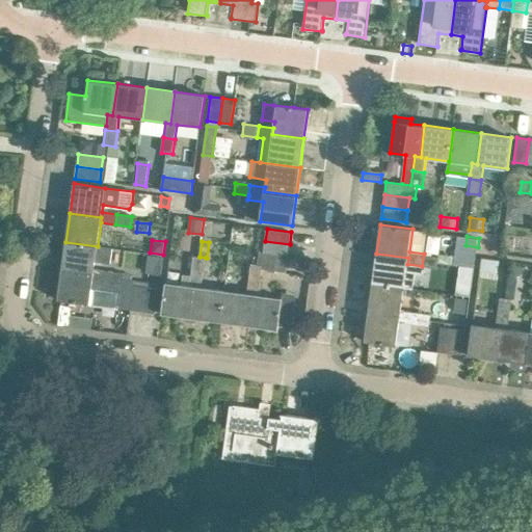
[(288,256),(290,244),(265,241),(263,253),(288,256)]
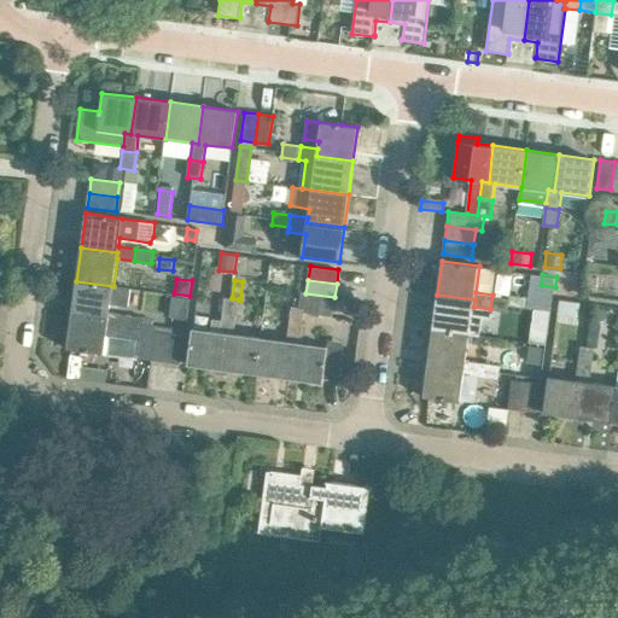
[(110,313),(111,304),(139,308),(141,290),(114,286),(76,281),(71,315),(109,319),(108,326),(126,328),(127,315),(110,313)]
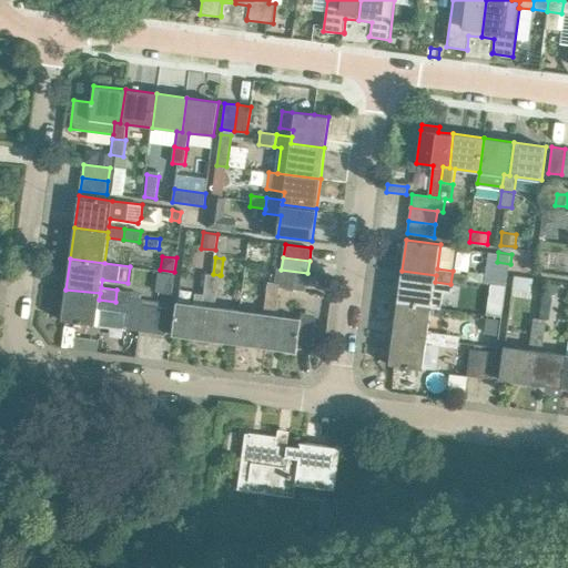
[(305,292),(307,273),(281,270),(276,269),(274,282),(267,282),(266,297),(277,300),(280,288),(305,292)]
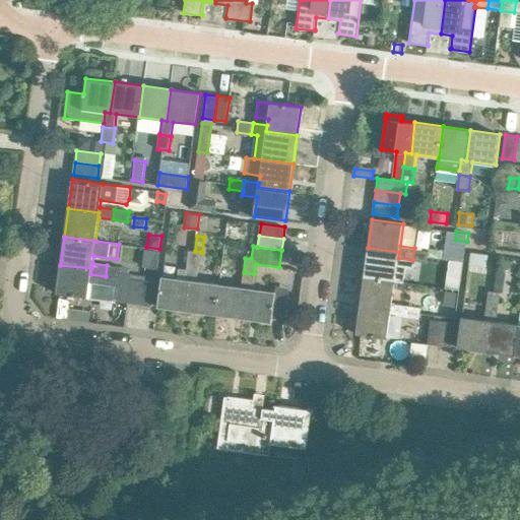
[(415,265),(416,260),(427,262),(429,250),(414,248),(412,260),(398,258),(399,252),(368,248),(364,276),(395,280),(403,282),(405,266),(412,267),(415,265)]
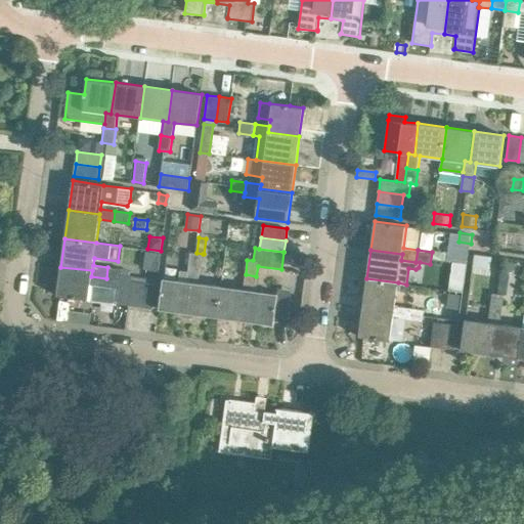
[(201,268),(203,254),(197,253),(190,252),(188,266),(201,268)]
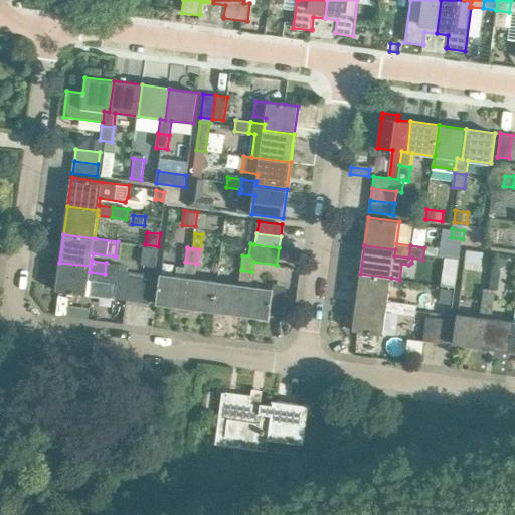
[(467,264),(466,266),(483,268),(485,254),(468,252),(467,264)]
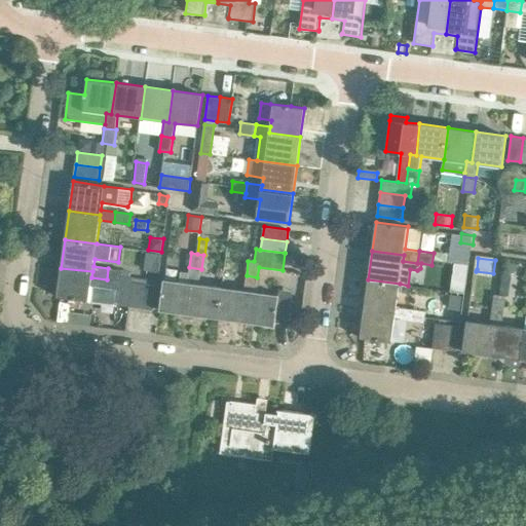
[(470,264),(456,262),(454,276),(467,278),(470,264)]
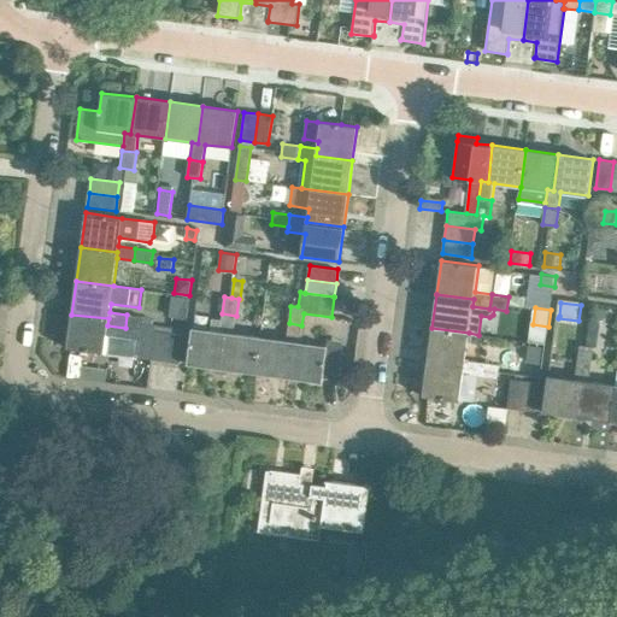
[(221,369),(225,333),(234,333),(236,316),(222,313),(221,321),(212,319),(211,330),(192,328),(187,364),(221,369)]
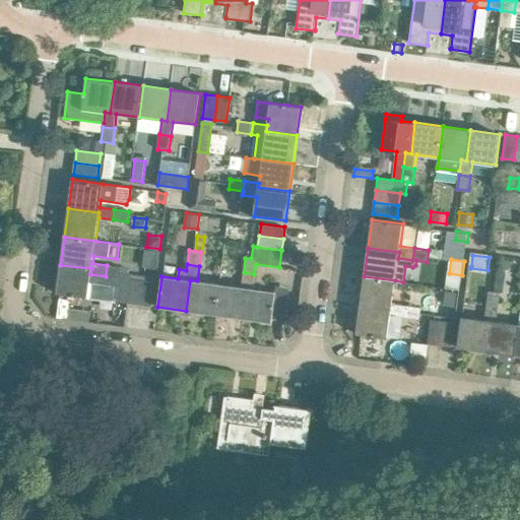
[(87,298),(89,282),(115,285),(114,299),(115,302),(129,303),(132,279),(131,279),(132,274),(121,273),(122,267),(107,265),(106,276),(90,274),(91,268),(60,265),(57,294),(87,298)]
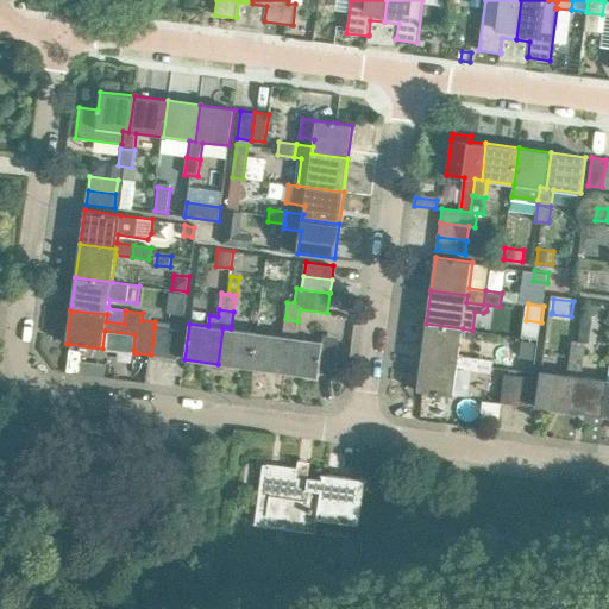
[(283,372),(288,337),(295,338),(297,321),(286,319),(283,336),(256,332),(251,369),(283,372)]
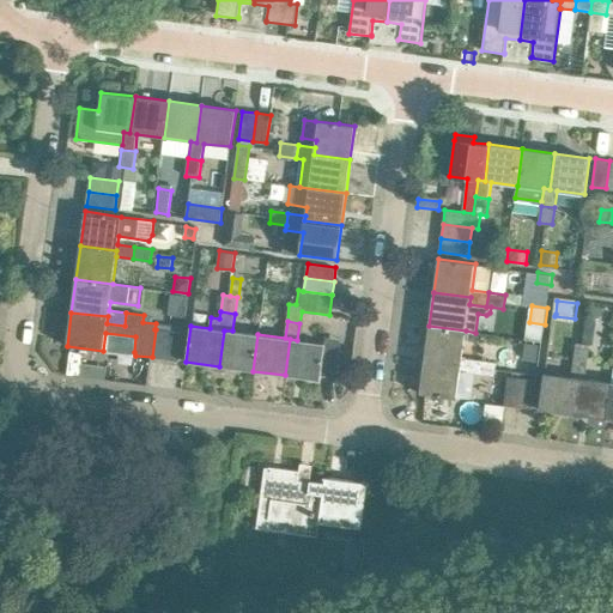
[(462,356),(466,331),(429,326),(424,359),(461,364),(460,370),(477,372),(479,358),(462,356)]
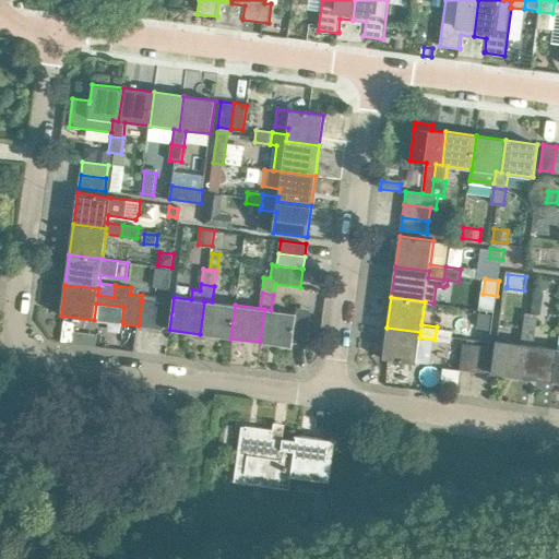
[(151,328),(154,301),(142,300),(139,325),(151,328)]
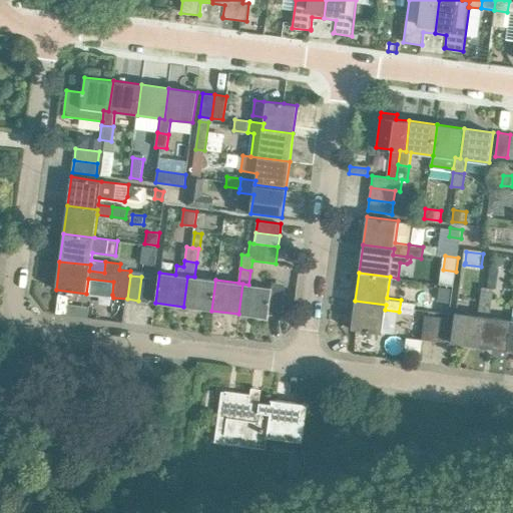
[(149,302),(152,283),(152,279),(141,277),(138,301),(149,302)]
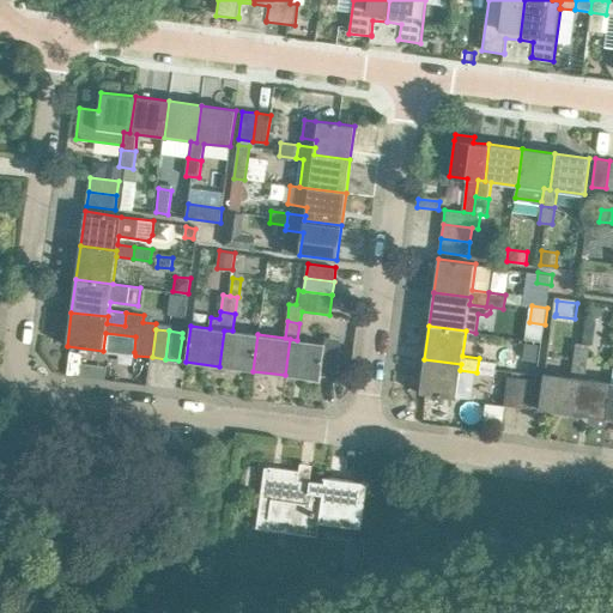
[(253,371),(258,334),(232,331),(224,331),(219,366),(253,371)]
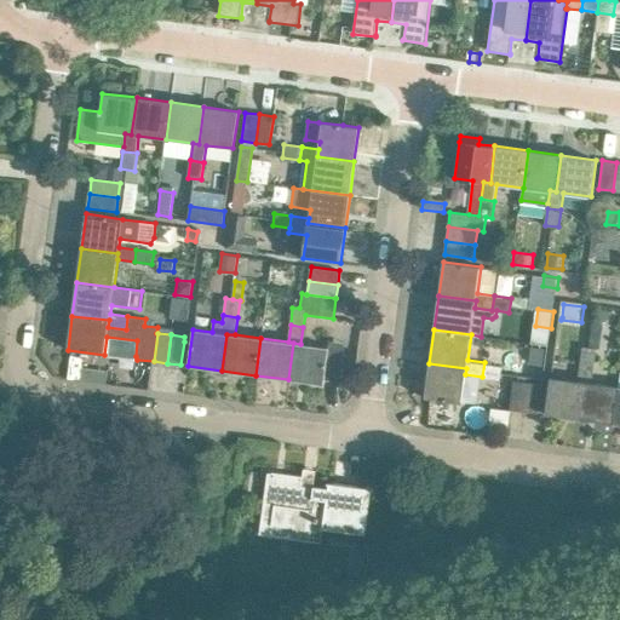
[(323,384),(329,348),(300,344),(293,343),(288,379),(323,384)]
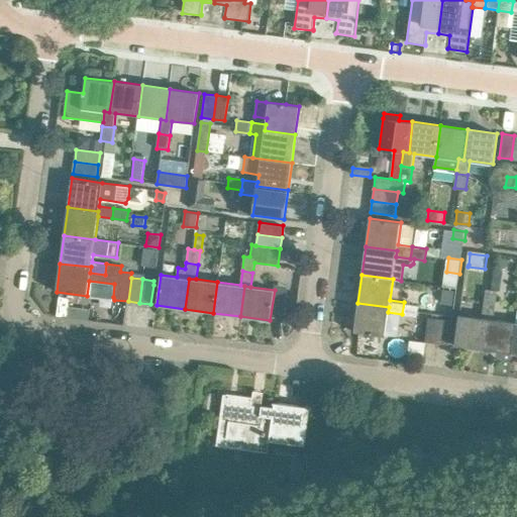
[(446,289),(443,303),(455,305),(457,291),(446,289)]
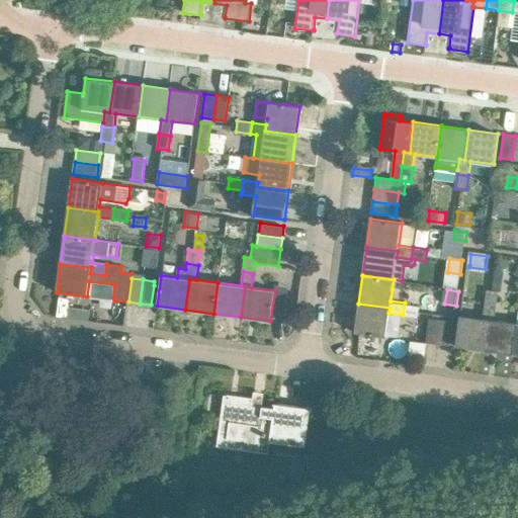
[(496,306),(498,291),(488,289),(486,304),(496,306)]
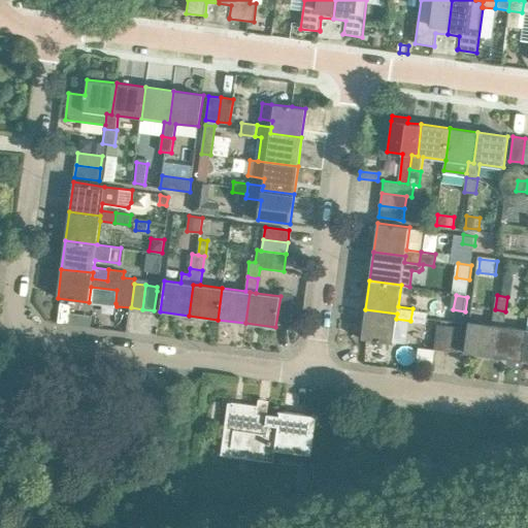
[(426,318),(427,310),(413,308),(410,321),(426,323),(426,318)]
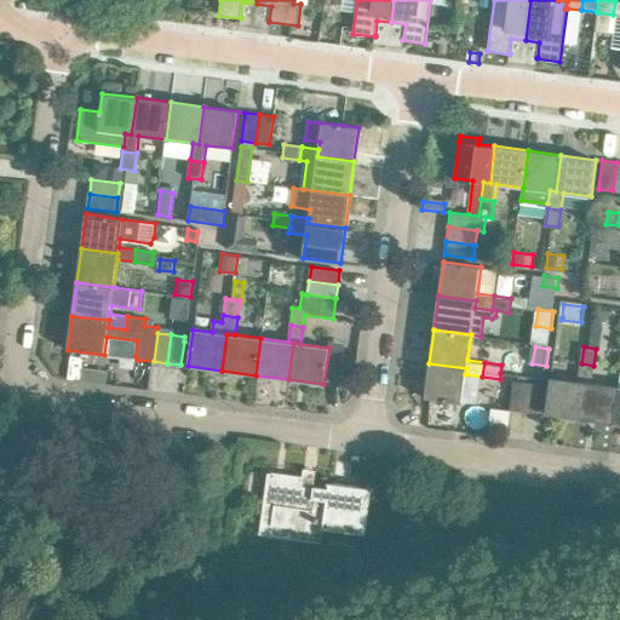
[(461,403),(465,379),(465,374),(466,368),(429,363),(425,399),(461,403)]
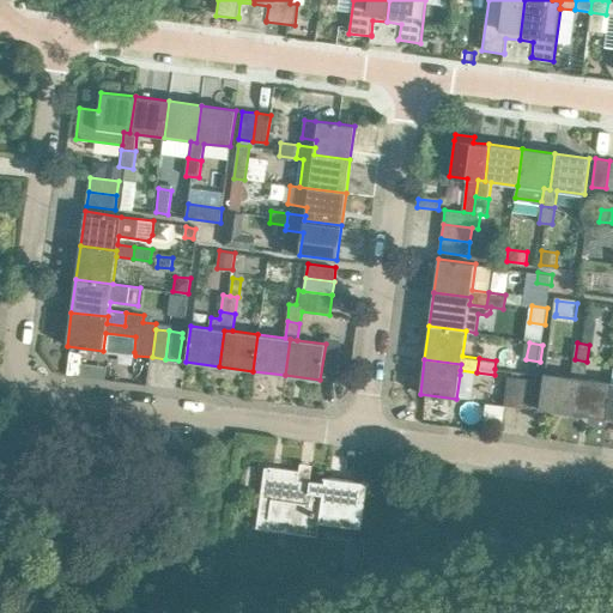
[(574,414),(578,377),(584,378),(587,362),(575,359),(572,377),(544,372),(542,386),(539,410),(574,414)]
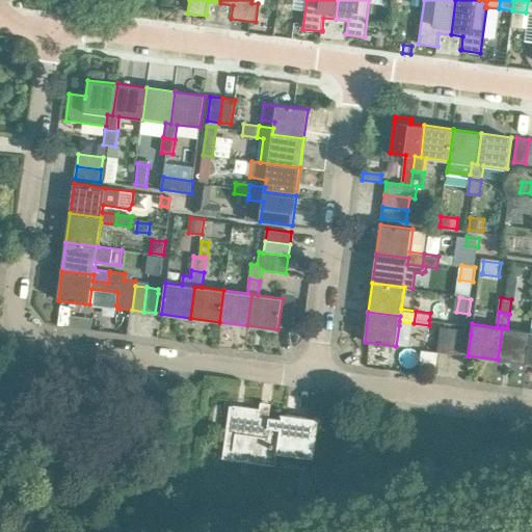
[(454,328),(442,326),(437,351),(450,353),(454,328)]
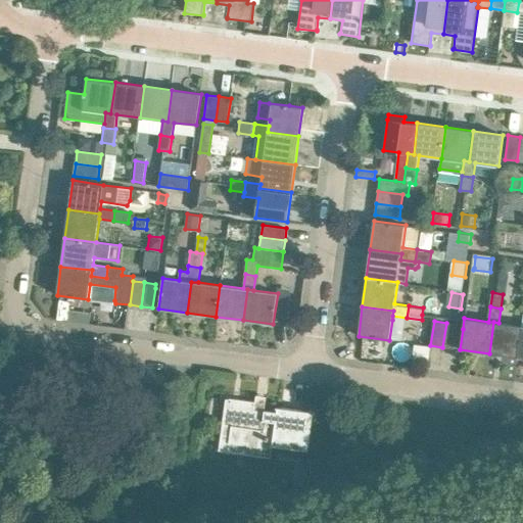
[(518,358),(522,326),(498,323),(493,322),(489,353),(518,358)]
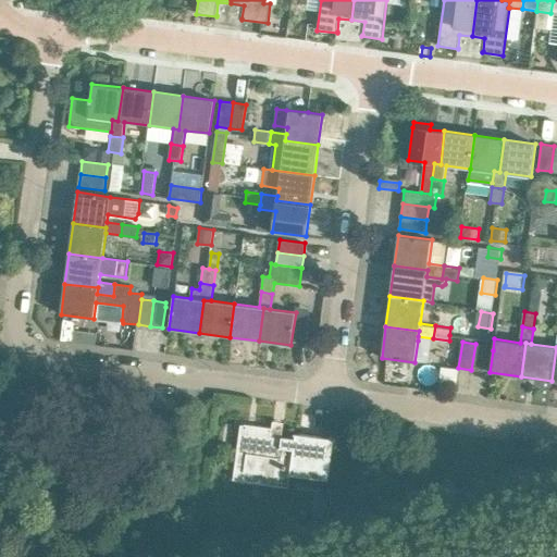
[(484,371),(487,345),(475,344),(471,370),(484,371)]
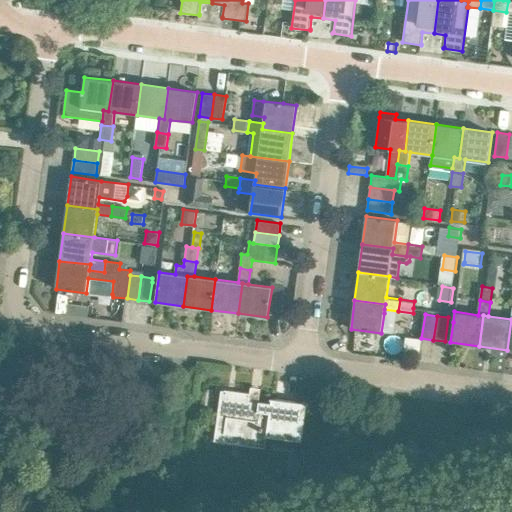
[(405,336),(403,352),(419,354),(421,338),(405,336)]
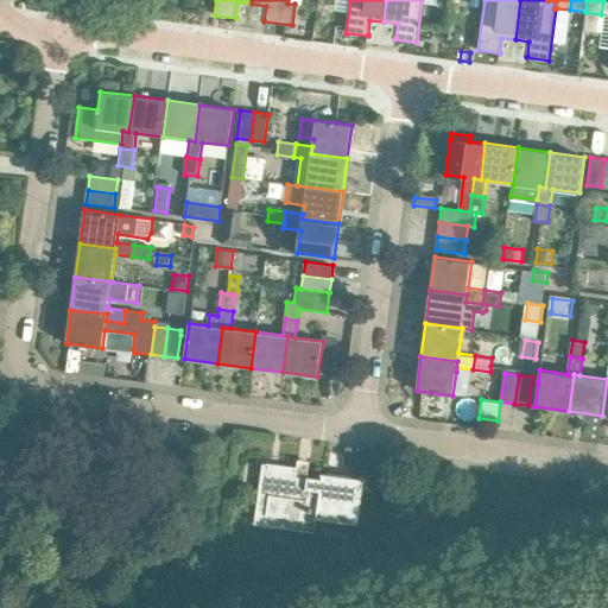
[(354,513),(359,479),(321,474),(320,479),(308,477),(306,480),(296,479),(297,467),(273,463),(266,515),(304,520),(305,510),(308,511),(311,511),(312,510),(320,510),(320,508),(354,513)]
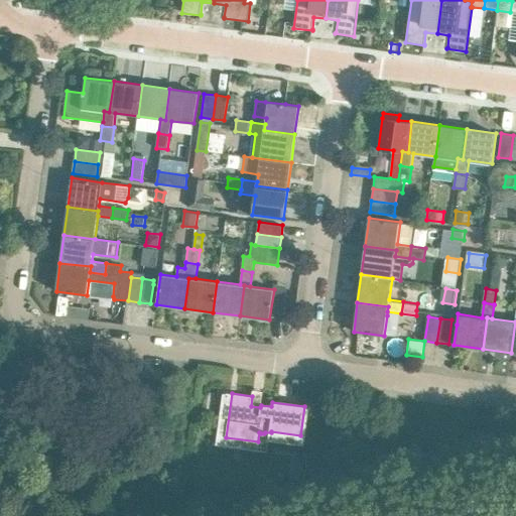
[(294,464),(293,476),(305,477),(306,465),(294,464)]
